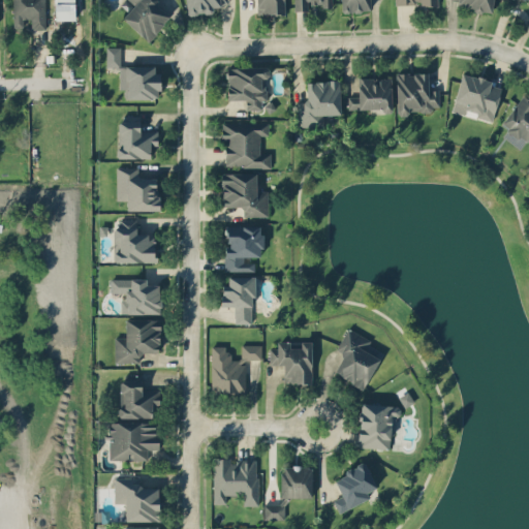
[(45,28),(44,0),(12,0),(13,28),(24,27),(24,19),(30,18),(31,29),(45,28)]
